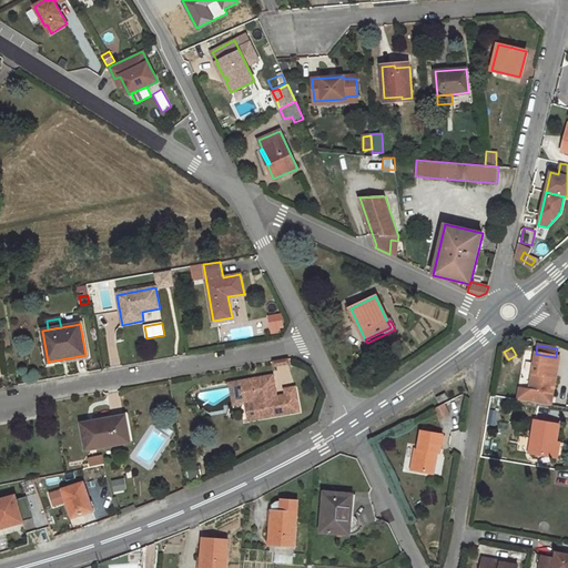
[(551,405),(556,378),(553,377),(556,357),(536,354),(529,389),(519,388),(517,399),(551,405)]
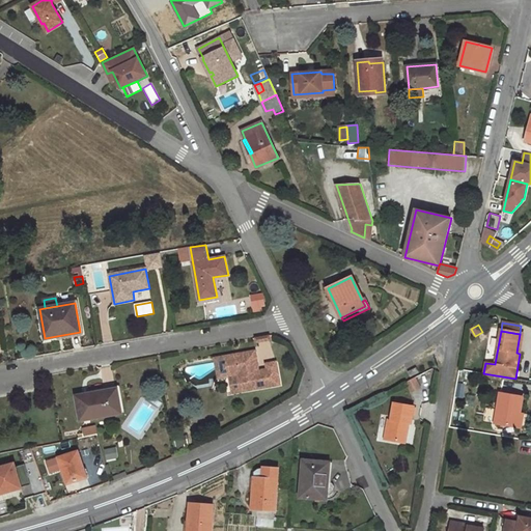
[(254,343),(271,340),(271,334),(253,337),(254,343)]
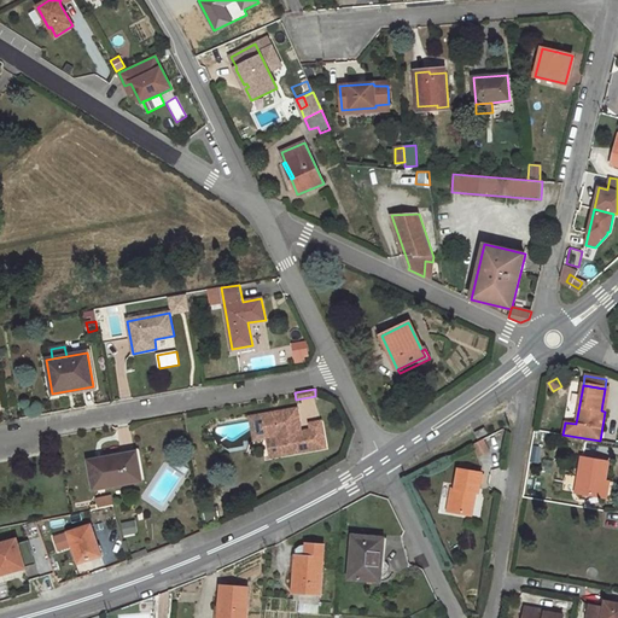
[(326,448),(322,429),(324,429),(322,421),(319,423),(319,425),(312,429),(312,430),(302,432),(297,408),(251,417),(255,439),(268,437),(278,436),(281,455),(326,448)]
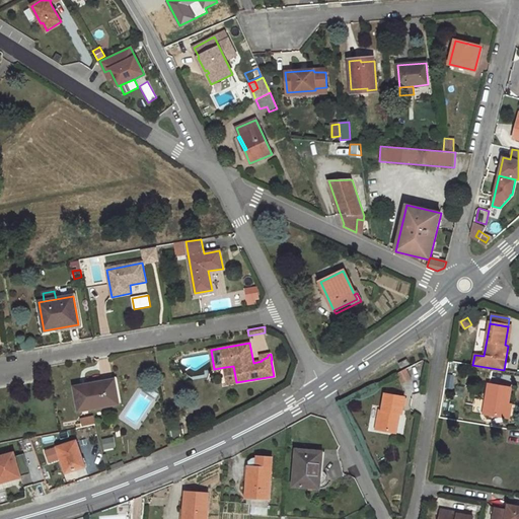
[(400,368),(409,364),(406,360),(398,364),(400,368)]
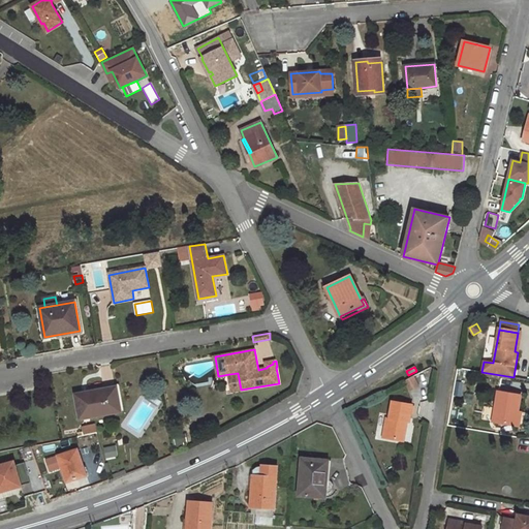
[(241,390),(238,373),(229,374),(232,391),(241,390)]
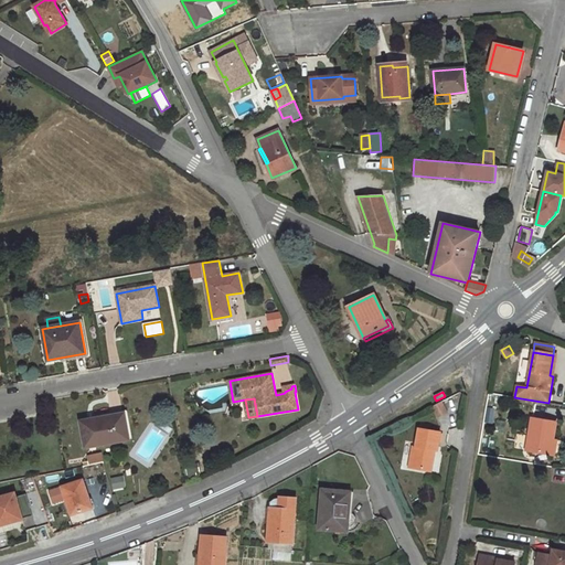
[(446,413),(441,403),(433,407),(437,417),(446,413)]
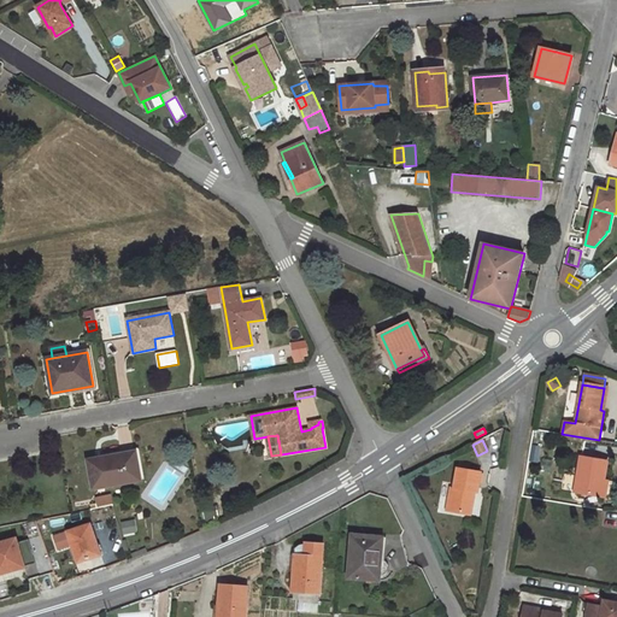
[(141,480),(136,452),(89,460),(94,488),(141,480)]
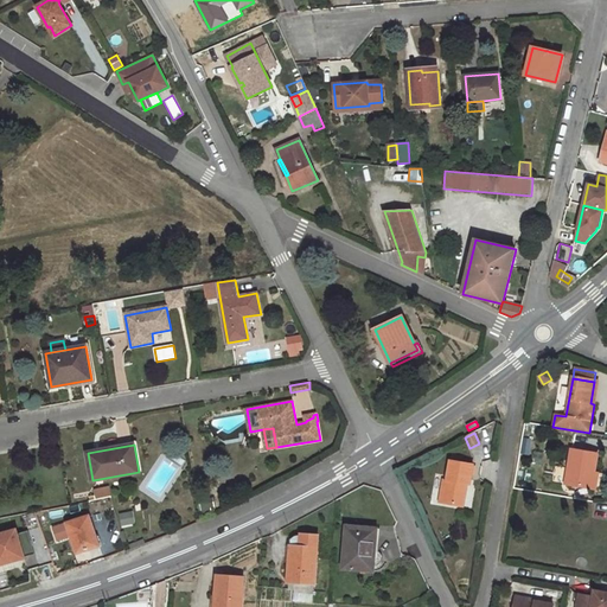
[(526,466),(530,448),(521,447),(518,465),(526,466)]
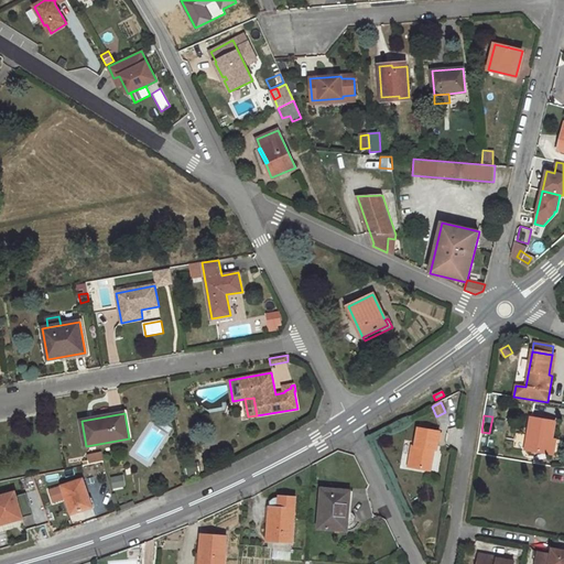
[(550,454),(555,422),(531,418),(525,449),(550,454)]
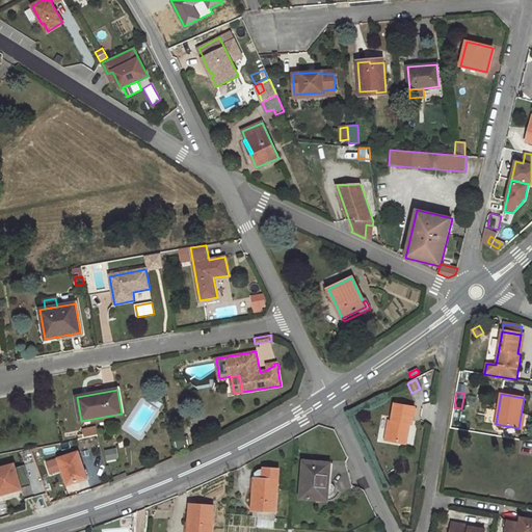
[(411,425),(415,407),(395,403),(392,421),(389,441),(406,444),(409,424),(411,425)]
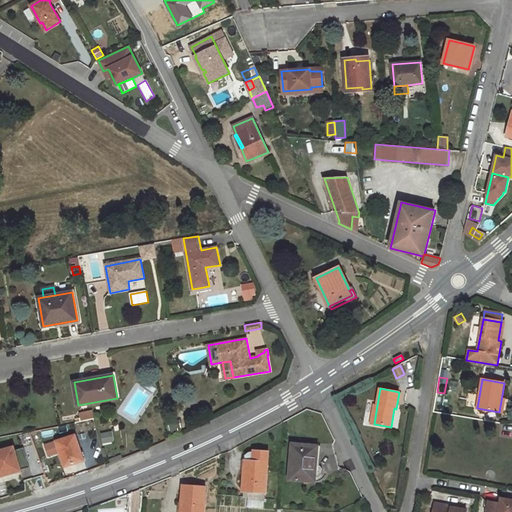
[(94,419),(92,411),(79,414),(81,422),(94,419)]
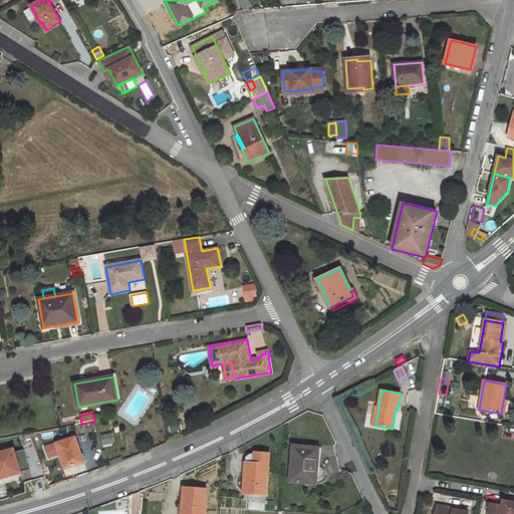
[(114,444),(112,433),(100,435),(102,446),(114,444)]
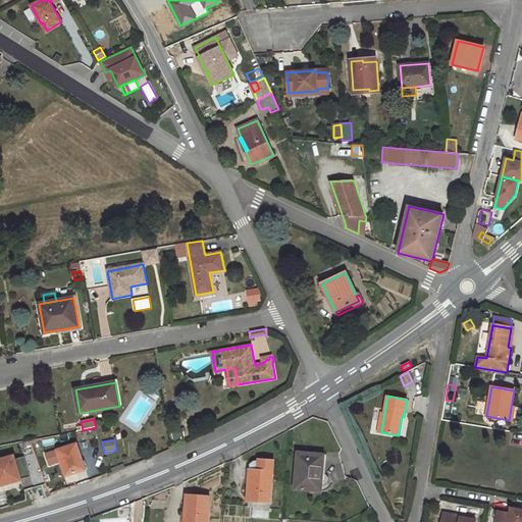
[(33,451),(31,440),(20,444),(23,454),(33,451)]
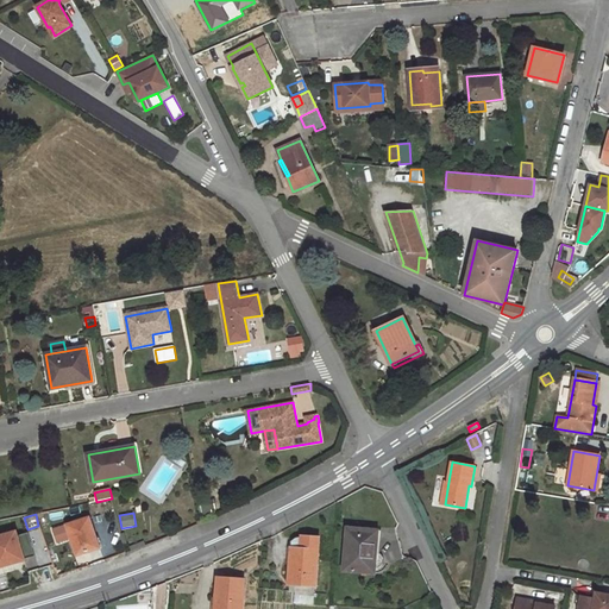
[(100,548),(89,518),(52,529),(57,541),(71,537),(77,556),(100,548)]
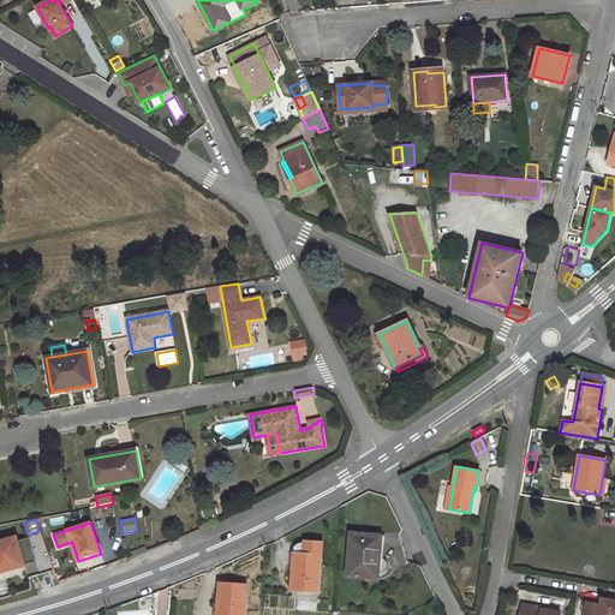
[(383,573),(387,569),(388,566),(388,563),(387,561),(384,559),(380,559),(382,535),(351,532),(347,575),(378,578),(378,573),(383,573)]
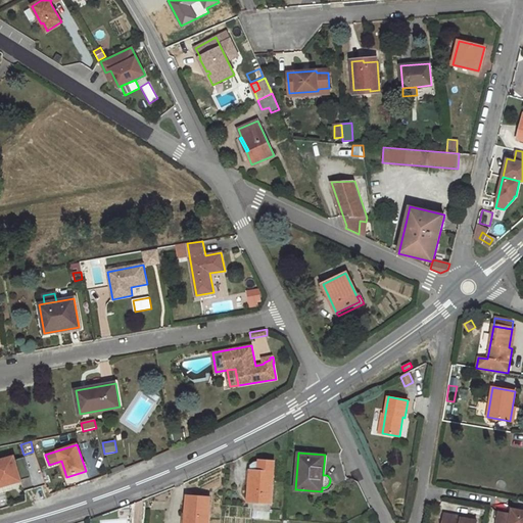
[(31,477),(26,457),(15,460),(14,457),(0,460),(0,484),(3,485),(21,480),(21,479),(31,477)]
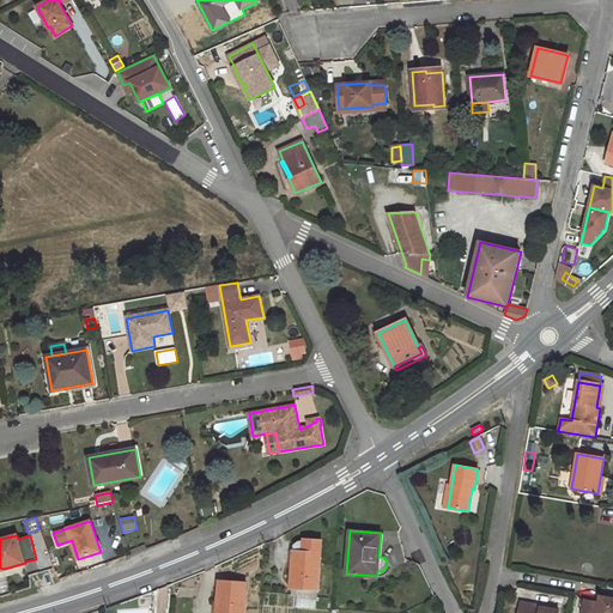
[(317,590),(321,540),(303,540),(303,541),(303,552),(293,551),(291,588),(317,590)]
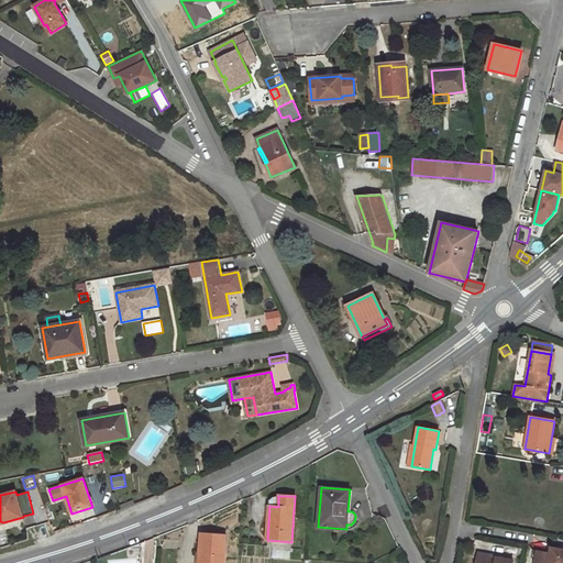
[(278,507),(278,497),(274,497),(269,500),(269,506),(278,507)]
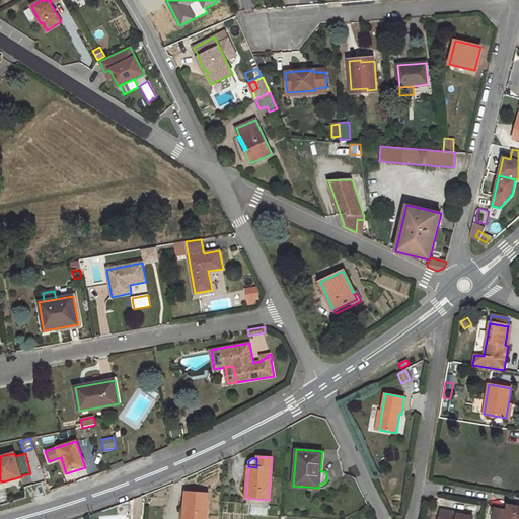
[(206,518),(208,494),(186,492),(182,518),(206,518)]
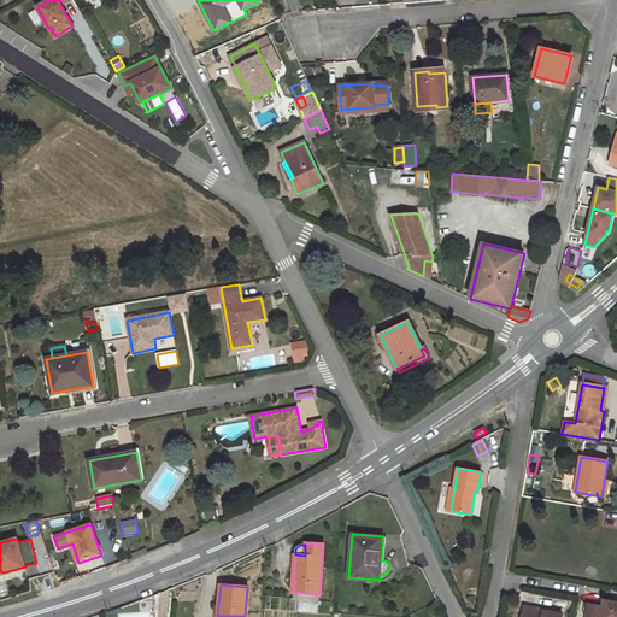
[(317,612),(319,594),(293,592),(293,599),(299,600),(298,611),(317,612)]
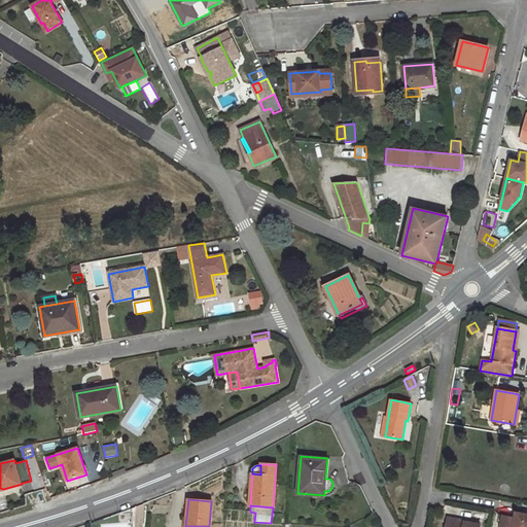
[(526,526),(526,515),(517,513),(516,518),(503,516),(501,526),(526,526)]
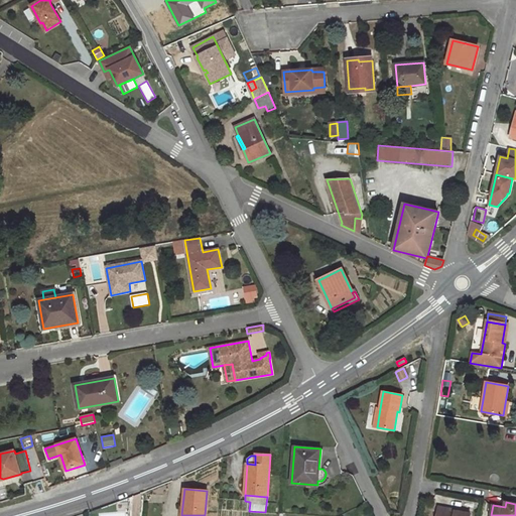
[(470,515),(471,513),(455,511),(456,510),(438,507),(435,515),(470,515)]
